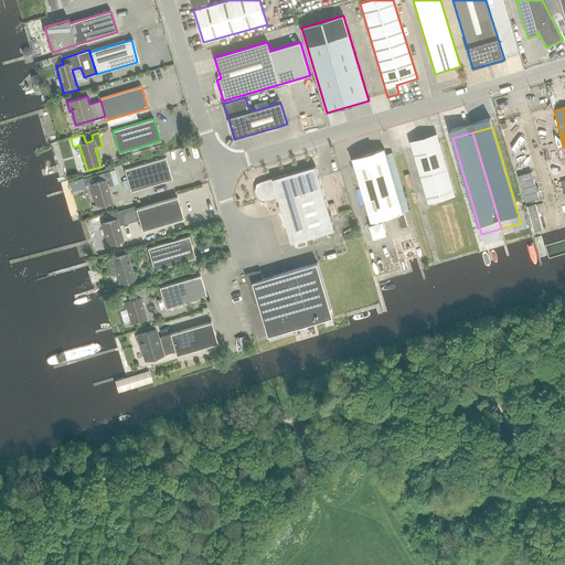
[(439,142),(429,145),(413,150),(428,203),(456,195),(439,142)]
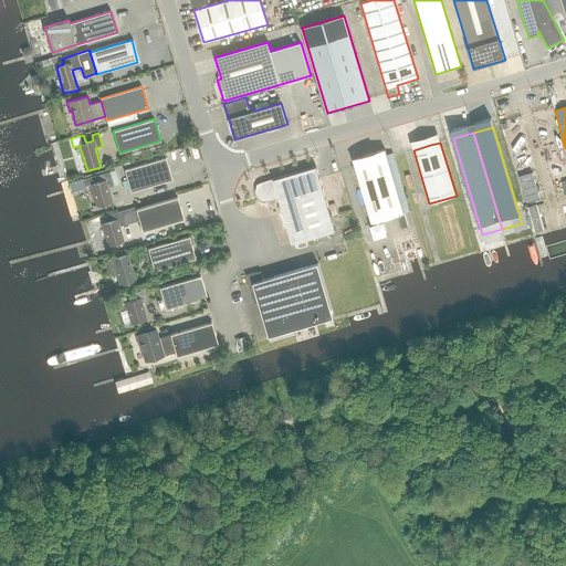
[(404,213),(387,155),(385,149),(353,159),(371,222),(374,222),(375,226),(371,226),(375,238),(386,234),(381,220),(404,213)]
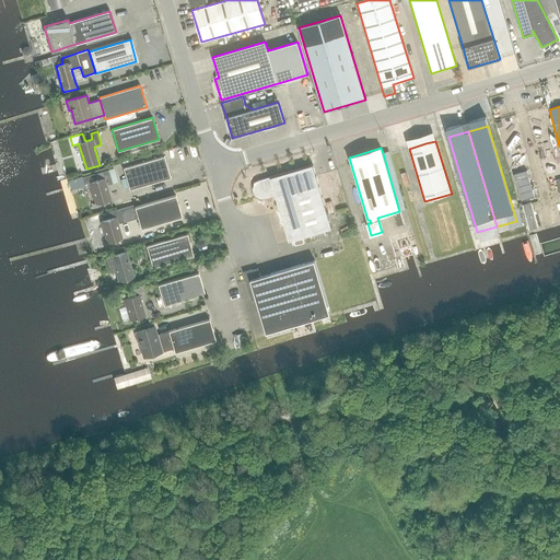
[(129,189),(171,177),(164,156),(123,168),(129,189)]
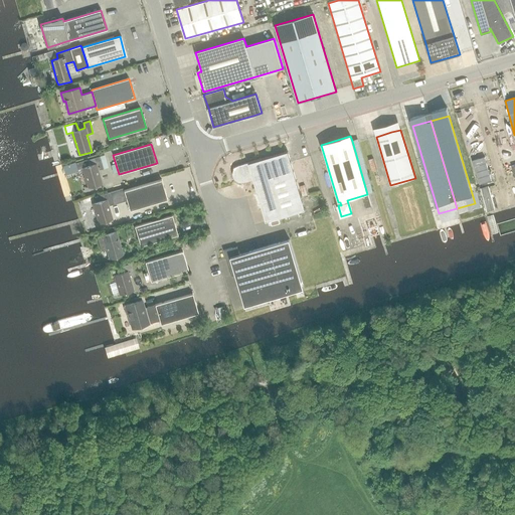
[(305,210),(288,152),(239,166),(238,166),(237,166),(236,167),(235,167),(235,168),(234,169),(234,170),(233,171),(233,172),(233,173),(233,174),(233,175),(233,177),(234,178),(234,179),(235,180),(236,181),(237,181),(238,182),(240,182),(241,182),(243,182),(253,179),(266,221),(305,210)]
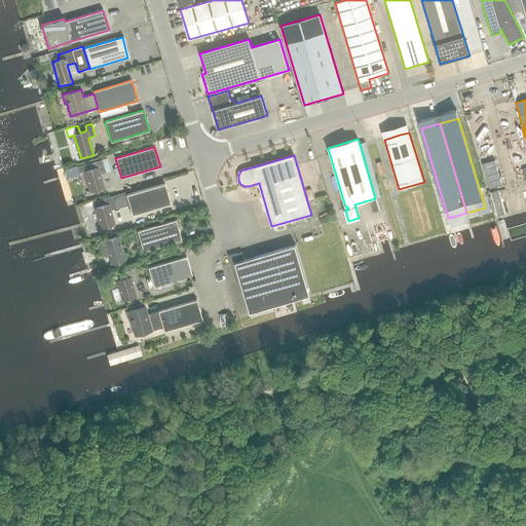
[(88,163),(77,167),(78,174),(84,172),(90,191),(104,187),(100,174),(106,173),(102,159),(88,163)]
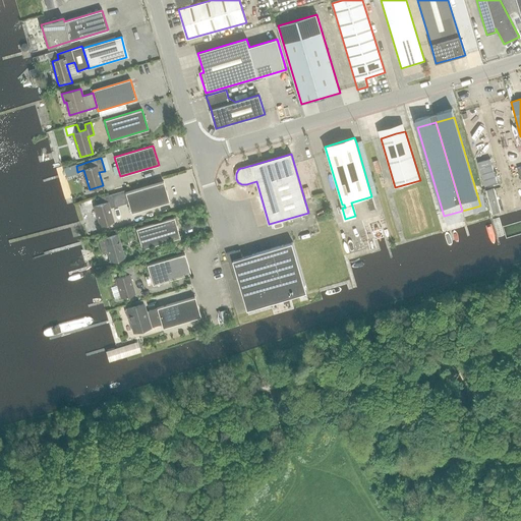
[(490,159),(478,162),(485,186),(498,183),(490,159)]
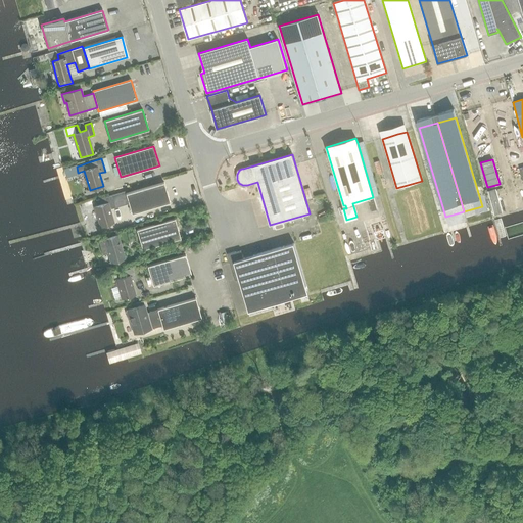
[(132,214),(170,202),(163,182),(126,193),(132,214)]
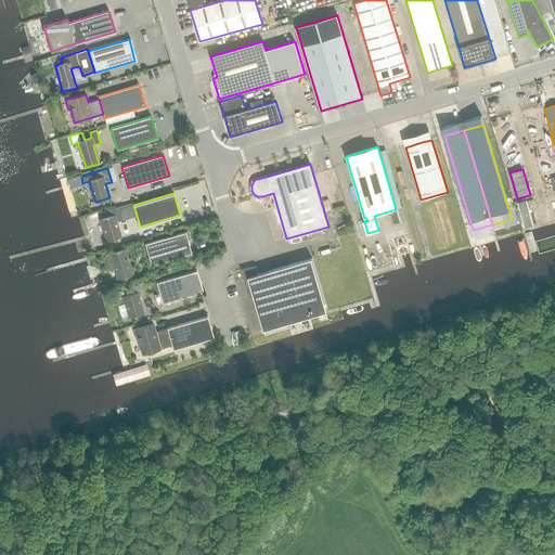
[(526,201),(518,203),(525,228),(533,226),(526,201)]
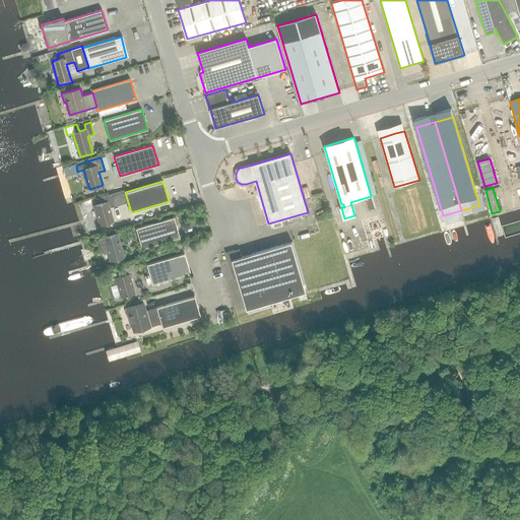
[(124,190),(101,197),(103,203),(94,205),(100,225),(113,221),(109,208),(128,202),(124,190)]
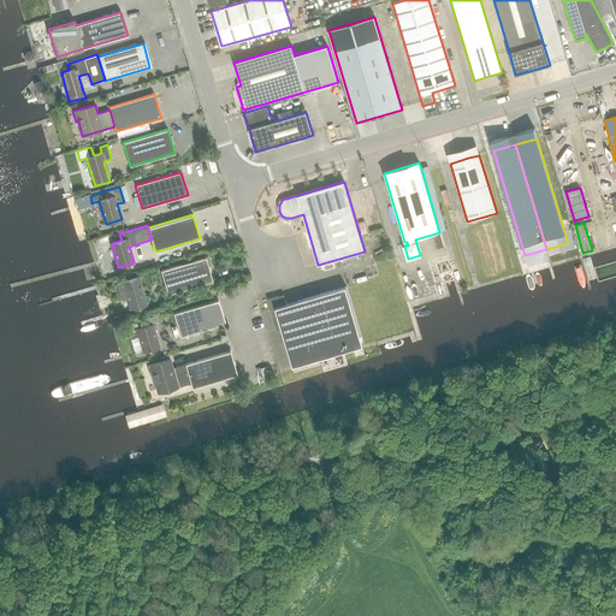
[(615,249),(592,258),(596,268),(615,262),(615,249)]
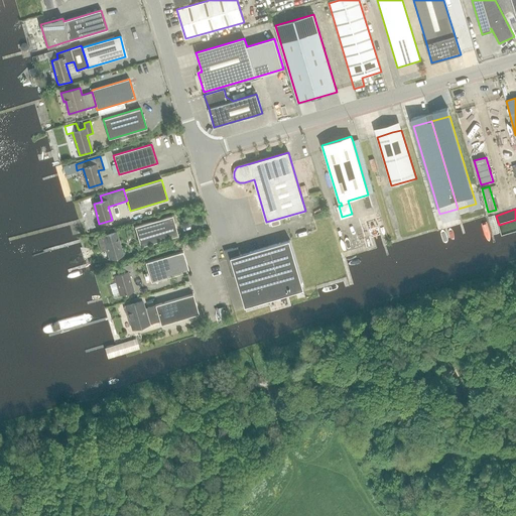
[(140,246),(178,235),(172,216),(134,227),(140,246)]
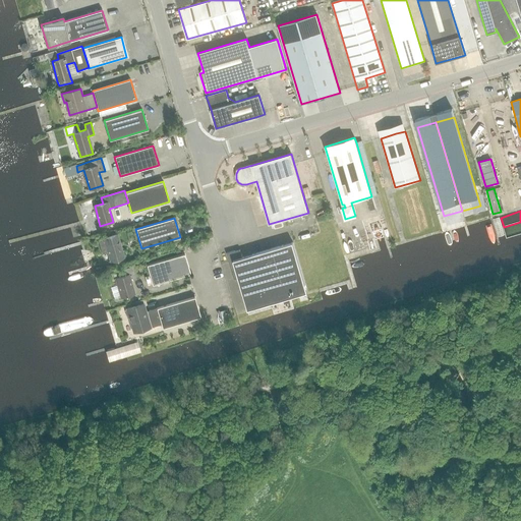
[(98,240),(102,253),(108,251),(111,262),(123,257),(117,234),(98,240)]
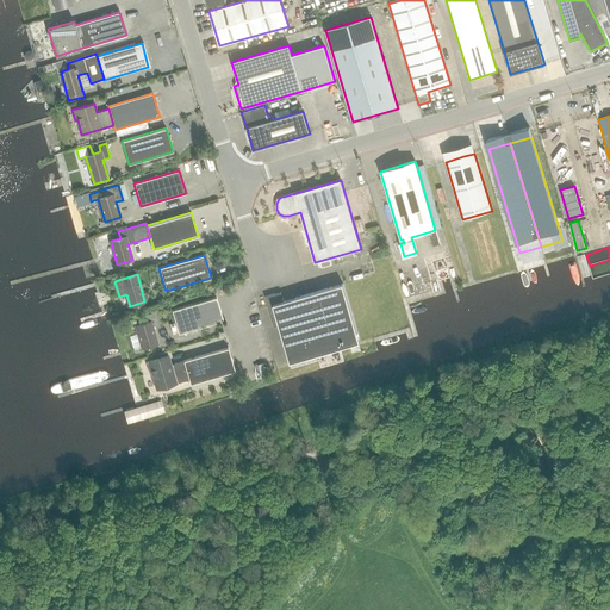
[(290,362),(360,342),(343,284),(284,302),(282,298),(274,294),(265,297),(274,327),(279,325),(290,362)]
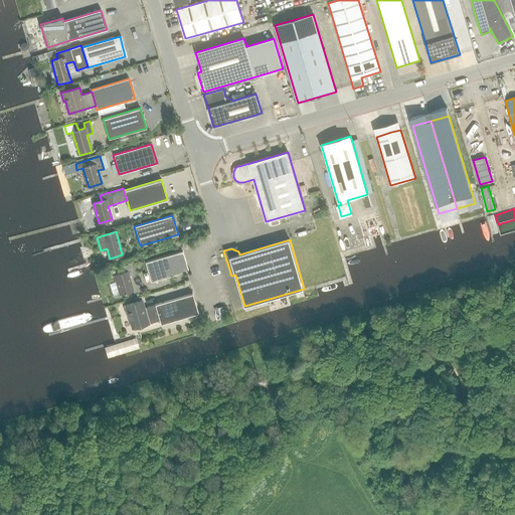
[(151,282),(188,271),(182,250),(145,262),(151,282)]
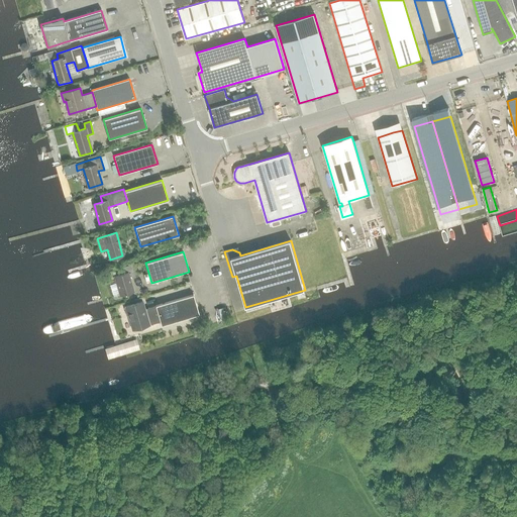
[(122,274),(115,276),(120,295),(133,292),(129,279),(135,277),(131,265),(120,268),(122,274)]
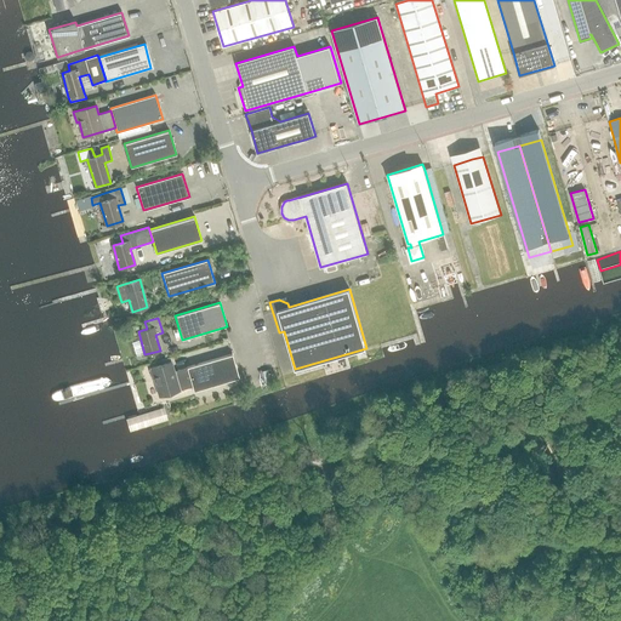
[(239,377),(232,354),(187,368),(192,387),(193,391),(239,377)]
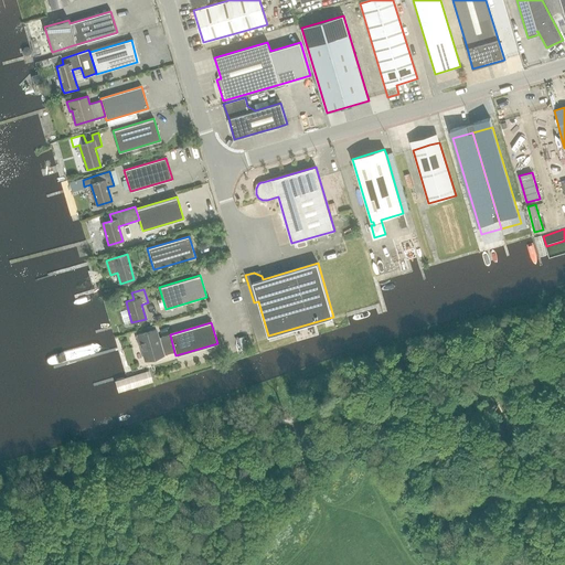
[(174,352),(170,334),(158,338),(156,330),(136,336),(138,344),(140,344),(145,361),(174,352)]
